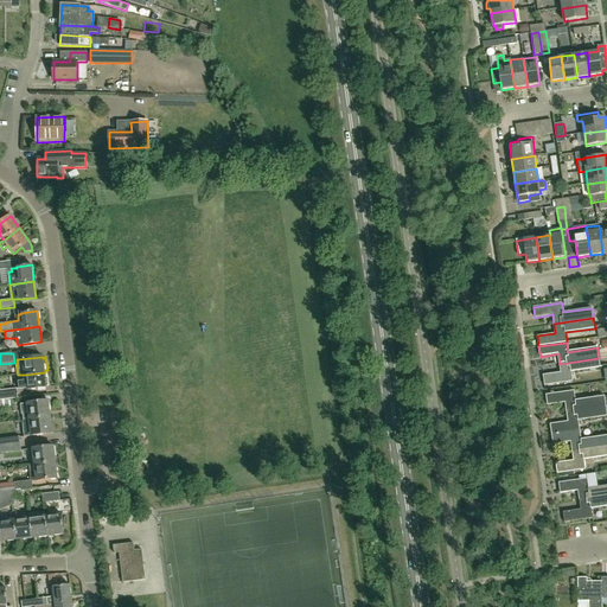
[(599,358),(560,364),(561,372),(543,375),(544,381),(544,385),(573,382),(572,371),(600,368),(599,358)]
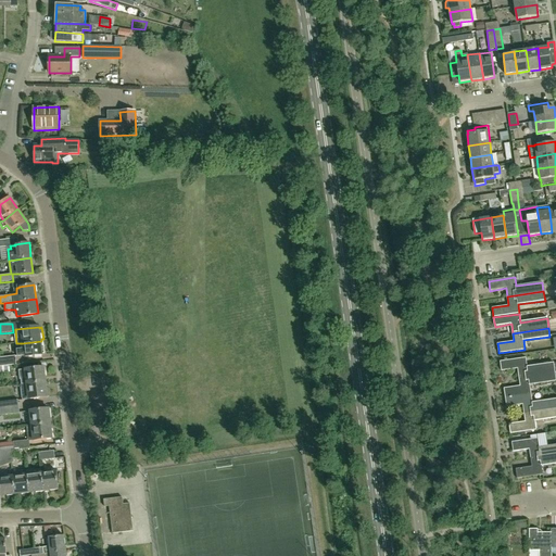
[(41,341),(23,343),(16,343),(17,348),(19,356),(24,355),(25,357),(42,355),(42,353),(45,353),(43,342),(41,342),(41,341)]
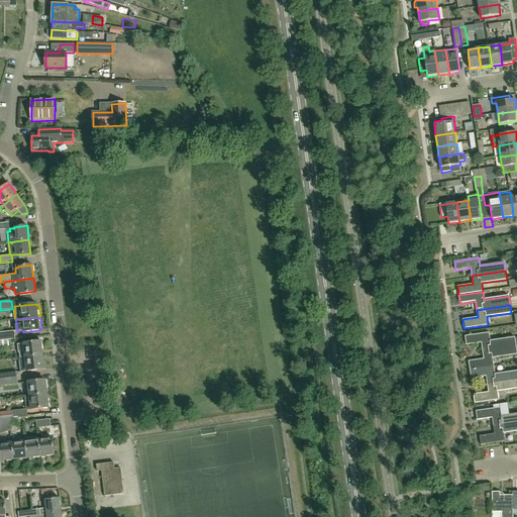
[(0,341),(15,339),(14,331),(0,332),(0,341)]
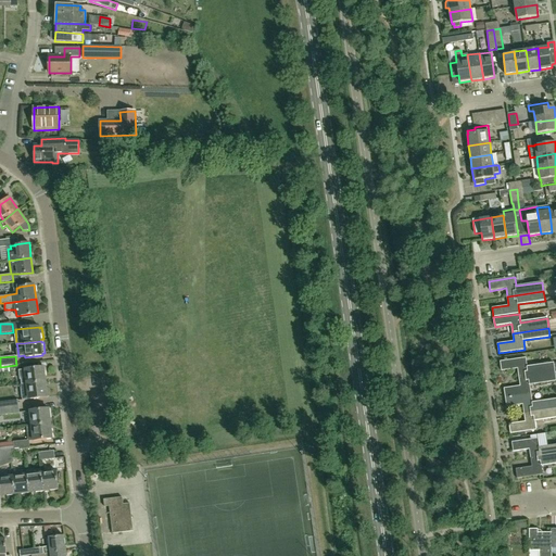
[(518,377),(555,373),(553,363),(527,367),(526,357),(500,362),(501,371),(517,369),(518,377)]
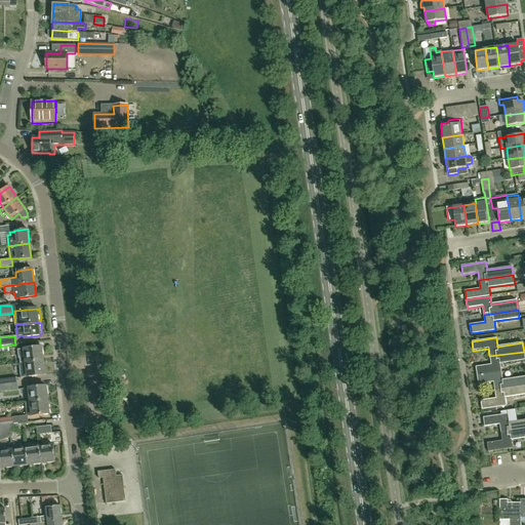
[(17,350),(18,359),(19,359),(21,364),(26,363),(43,361),(41,348),(17,350)]
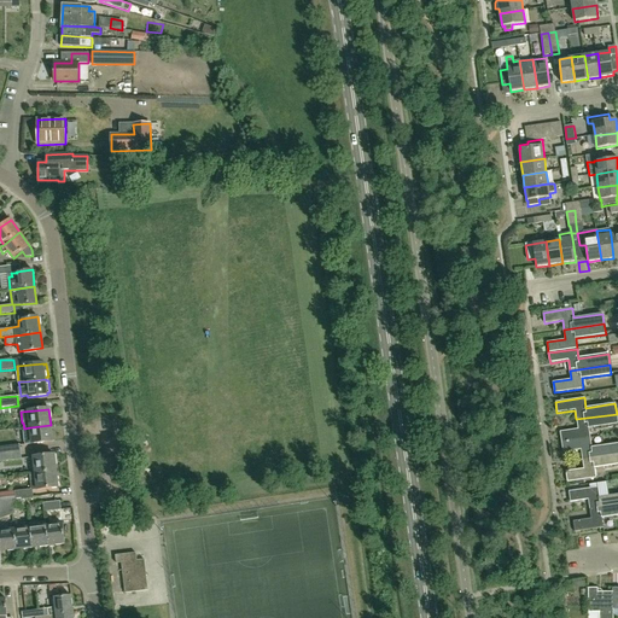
[(561,442),(590,438),(589,429),(617,424),(617,414),(576,419),(578,430),(560,432),(561,442)]
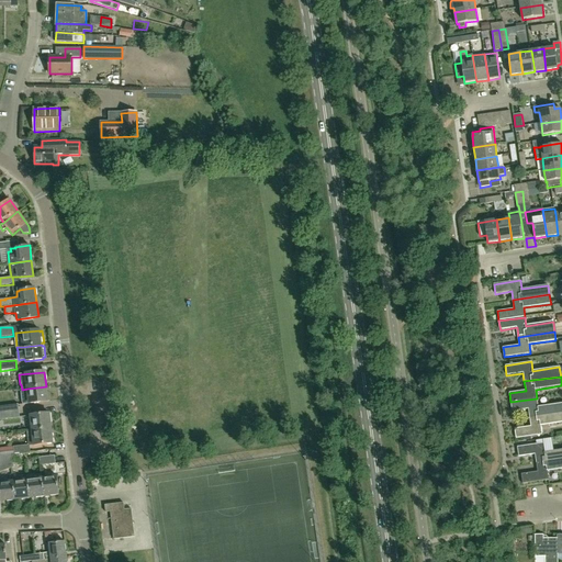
[(47,402),(46,386),(27,389),(29,404),(47,402)]
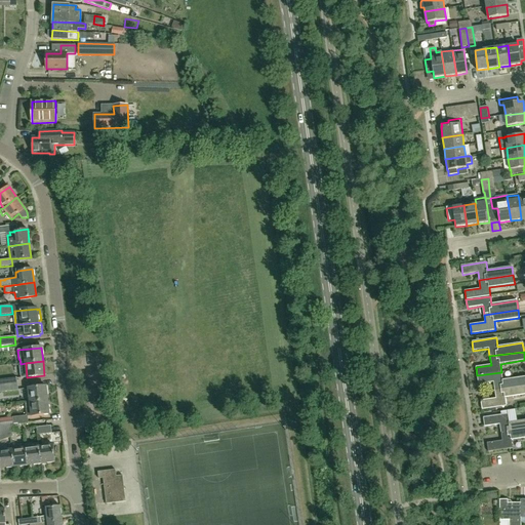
[(494,391),(524,386),(524,376),(502,380),(501,372),(477,375),(478,385),(493,382),(494,391)]
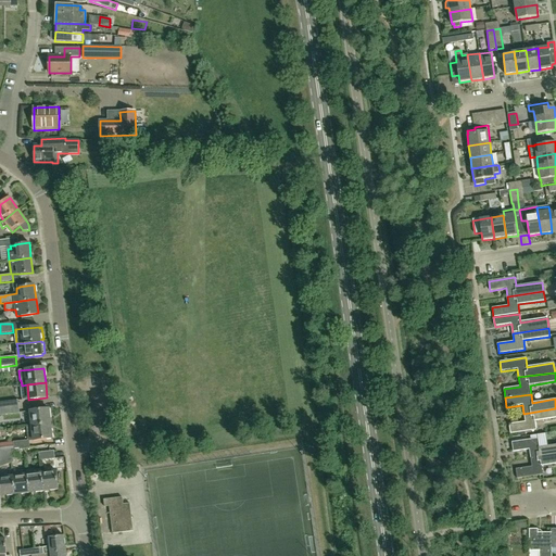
[(19,407),(0,408),(0,416),(20,414),(19,407)]
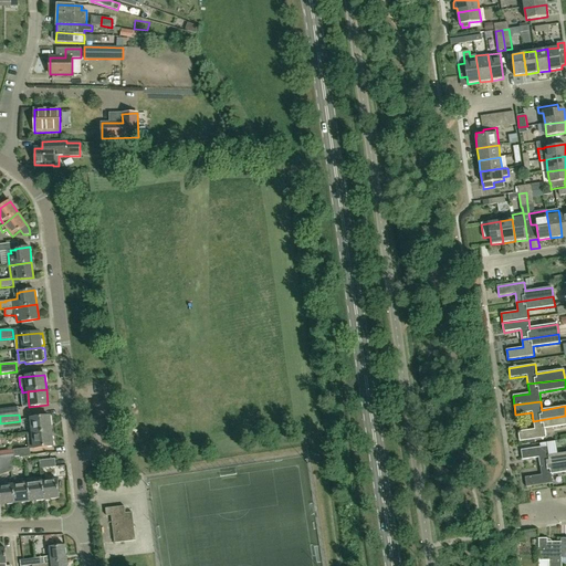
[(565,416),(533,421),(534,430),(519,432),(520,441),(546,438),(544,429),(565,425),(565,416)]
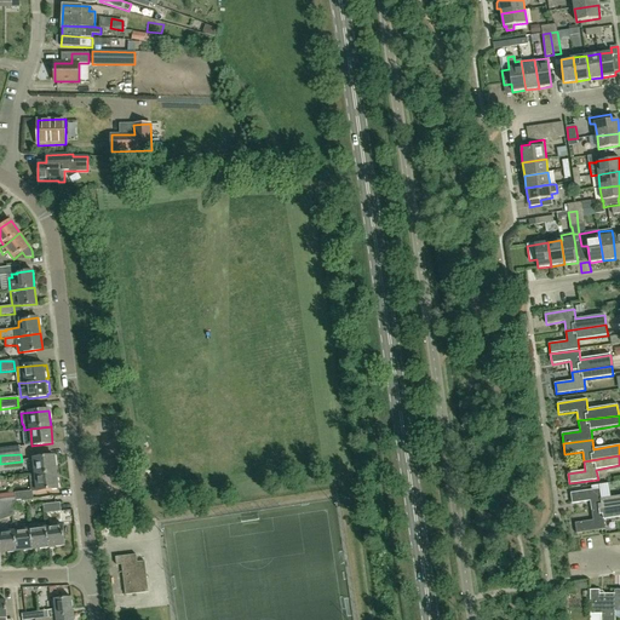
[(34,459),(35,475),(56,474),(53,457),(34,459)]
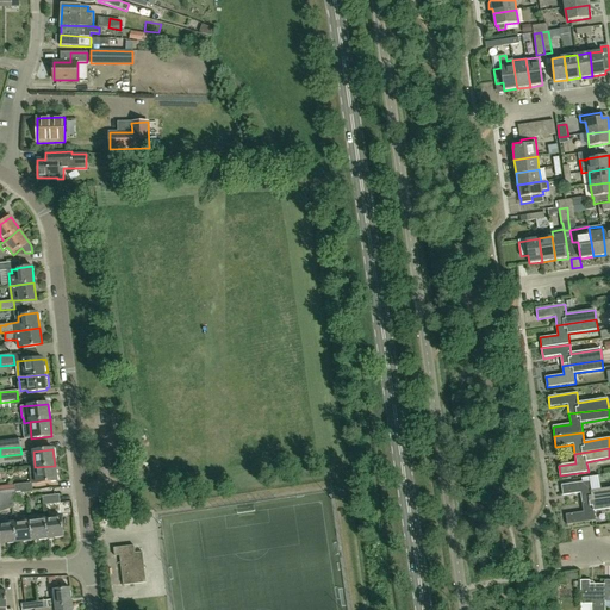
[(55,466),(35,467),(29,468),(30,474),(36,474),(37,484),(57,481),(55,466)]
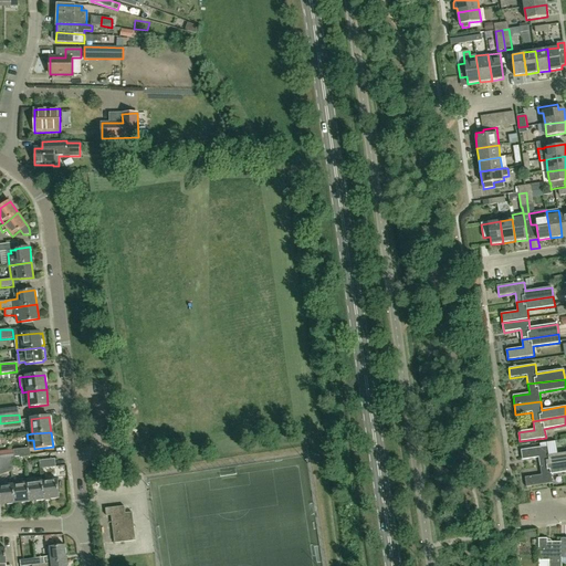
[(540,467),(565,462),(565,452),(548,456),(547,447),(521,450),(522,460),(538,458),(540,467)]
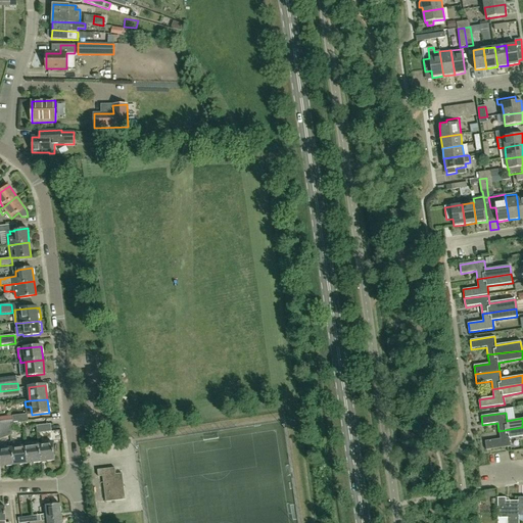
[(0,424),(13,423),(29,421),(28,416),(28,415),(26,415),(0,417),(0,424)]
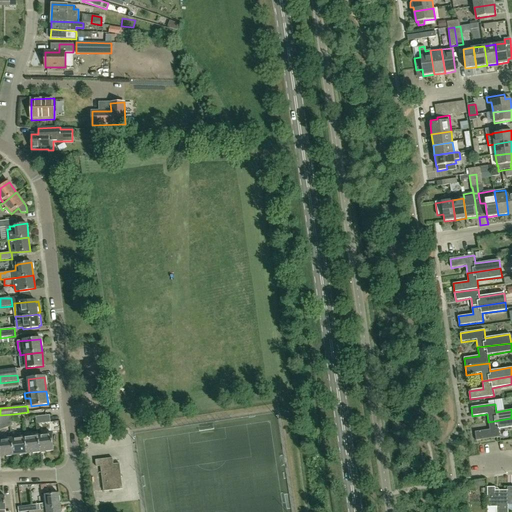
[(13,414),(0,415),(0,422),(11,420),(10,415),(13,414)]
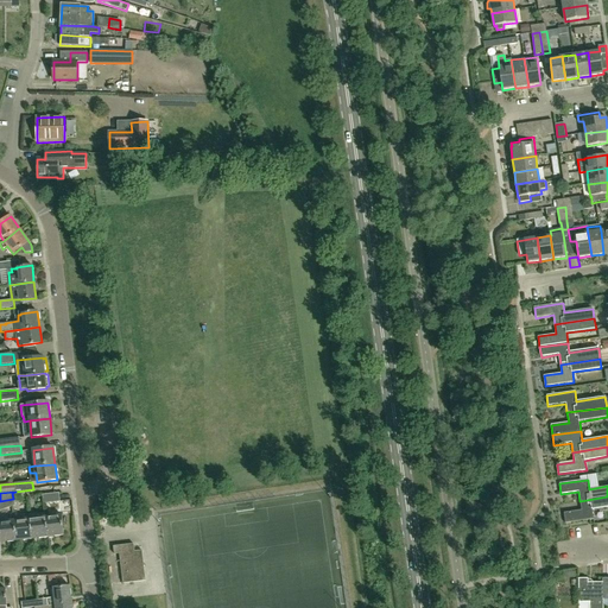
[(42,495),(43,505),(59,502),(58,493),(42,495)]
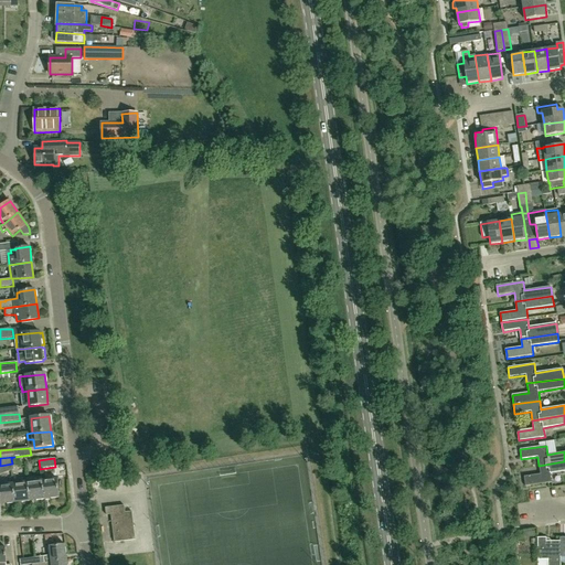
[(564,461),(539,466),(540,475),(524,477),(525,487),(551,482),(550,473),(564,471),(564,461)]
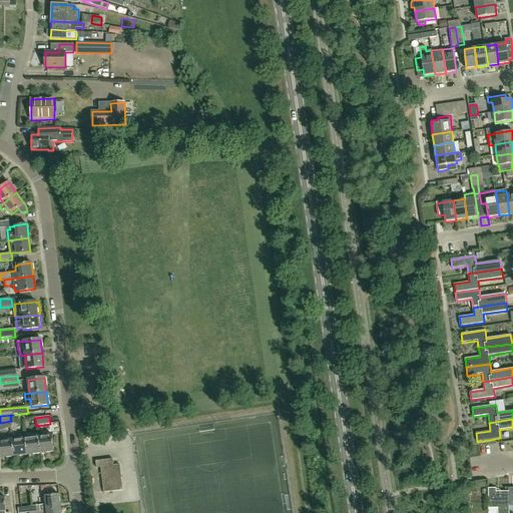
[(11,421),(0,423),(0,431),(3,431),(12,427),(11,421)]
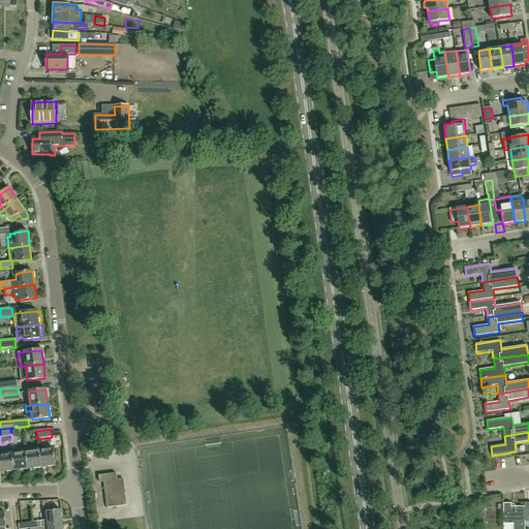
[(39,450),(41,468),(56,466),(54,448),(39,450)]
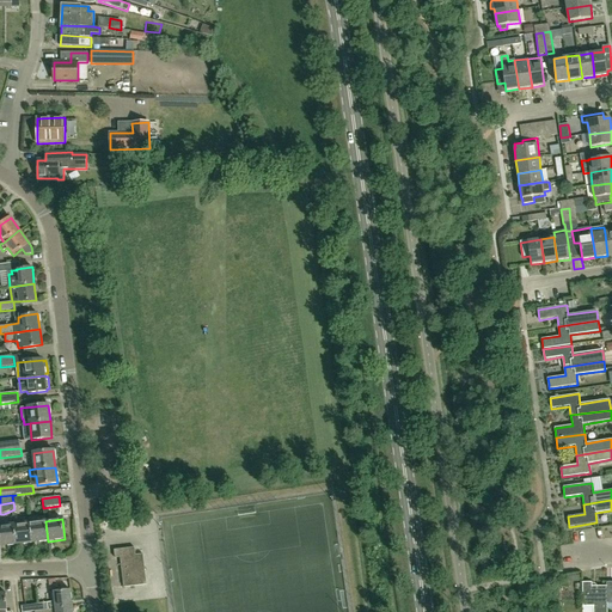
[(48,542),(46,521),(29,522),(32,544),(48,542)]
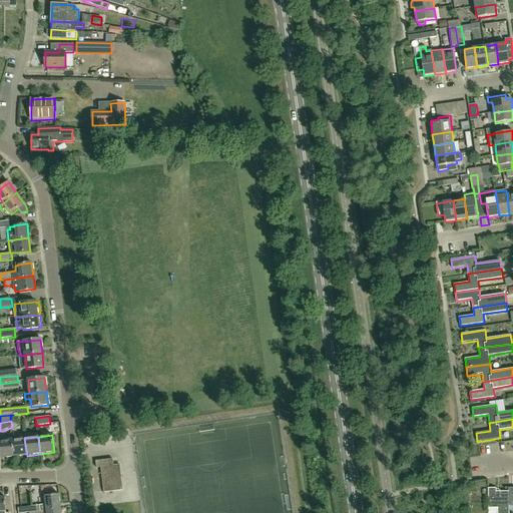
[(27,456),(24,438),(11,440),(13,458),(27,456)]
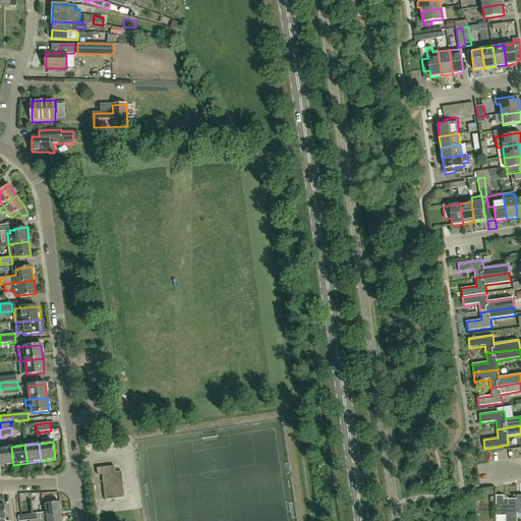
[(0,466),(13,465),(11,447),(0,448),(0,466)]
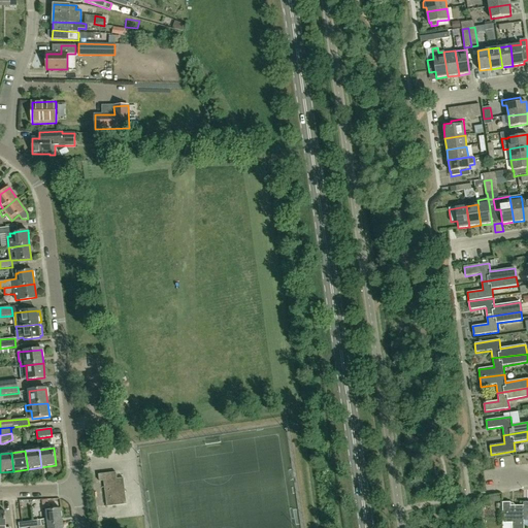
[(116,473),(98,475),(99,482),(103,482),(106,507),(126,505),(123,479),(117,480),(116,473)]
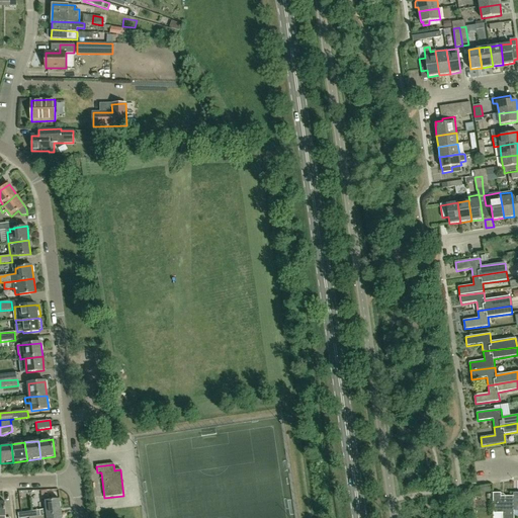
[(502,513),(502,516),(502,517),(513,517),(514,511),(513,497),(501,497),(501,493),(493,494),(493,513),(502,513)]
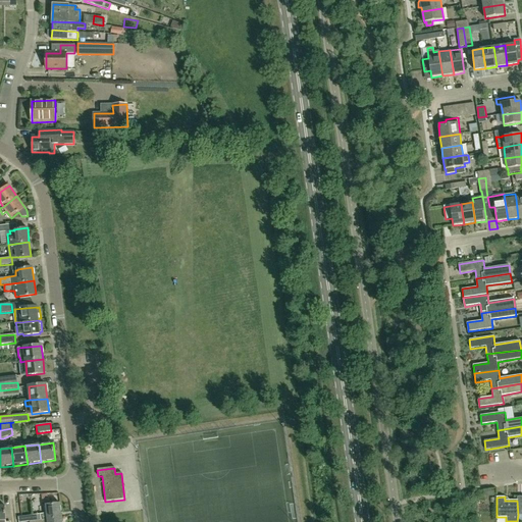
[(47,520),(62,518),(60,504),(46,506),(47,520)]
